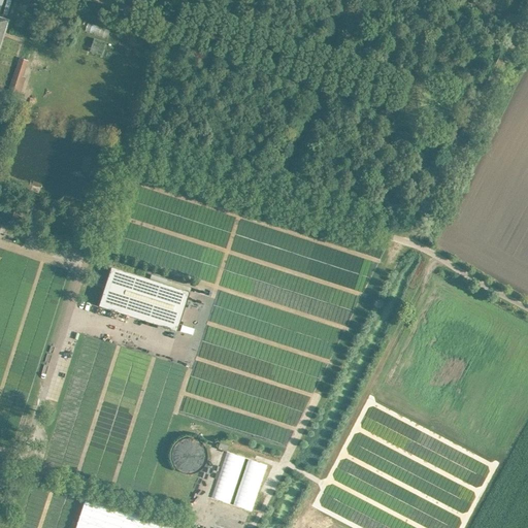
[(0,0),(0,46),(8,20),(0,17),(0,0)]
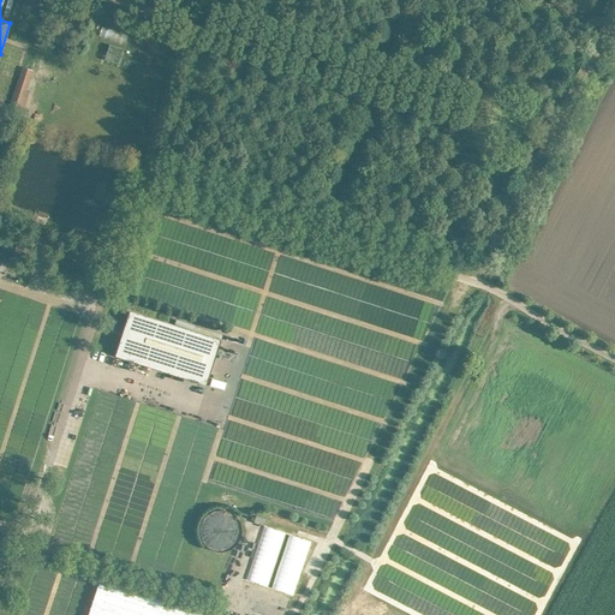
[(100,36),(125,43),(129,31),(103,25),(100,36)]
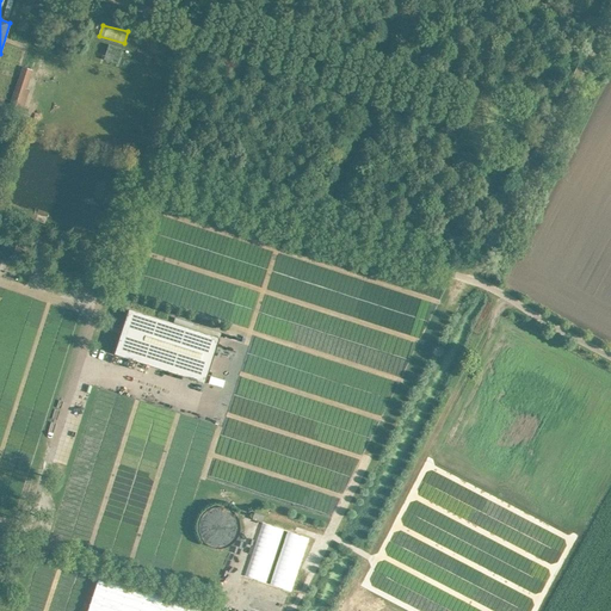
[(104,60),(118,63),(123,49),(109,44),(104,60)]
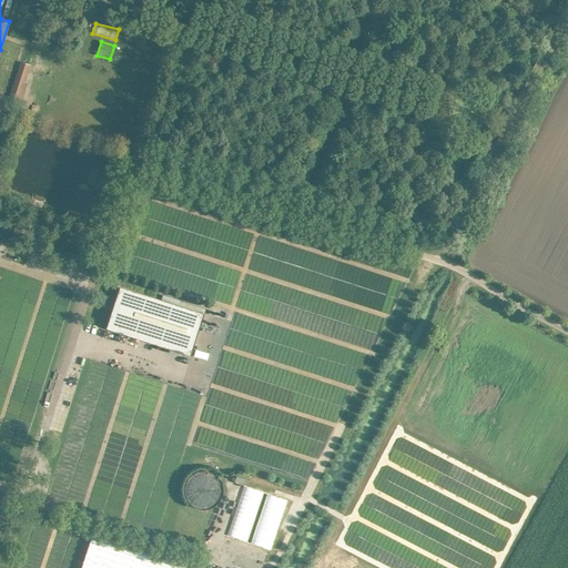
[(32,64),(20,61),(6,103),(18,107),(32,64)]
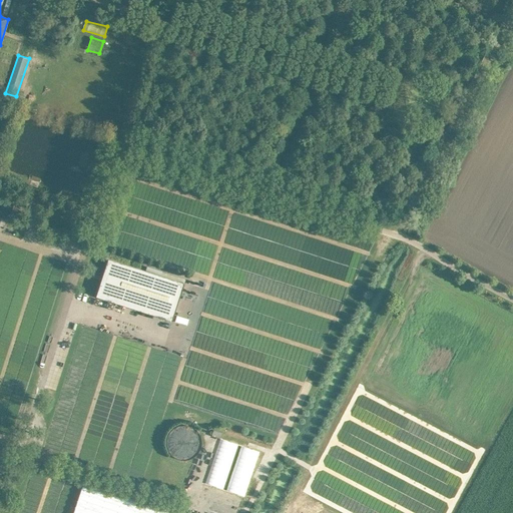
[(14,203),(3,200),(0,209),(0,217),(8,220),(14,203)]
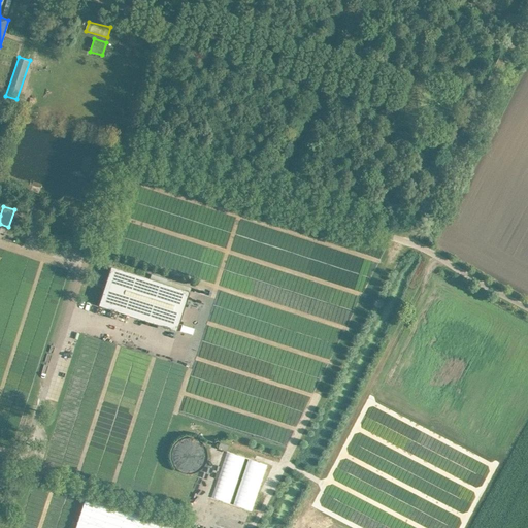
[(109,268),(97,306),(176,332),(189,294),(109,268)]
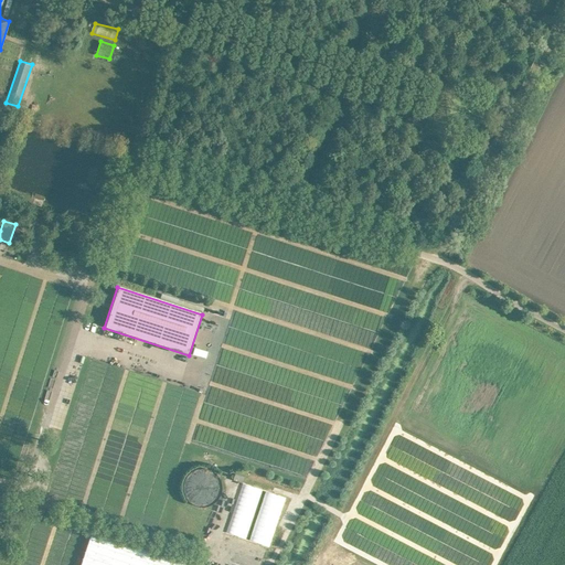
[(222,489),(222,484),(222,480),(221,477),(219,472),(216,470),(213,467),(210,466),(208,465),(202,465),(200,465),(194,466),(192,467),(189,470),(185,473),(184,477),(183,479),(182,484),(182,488),(183,492),(185,496),(188,498),(191,500),(193,502),(198,503),(201,504),(205,504),(209,503),(212,501),(215,499),(219,496),(221,492),(222,489)]
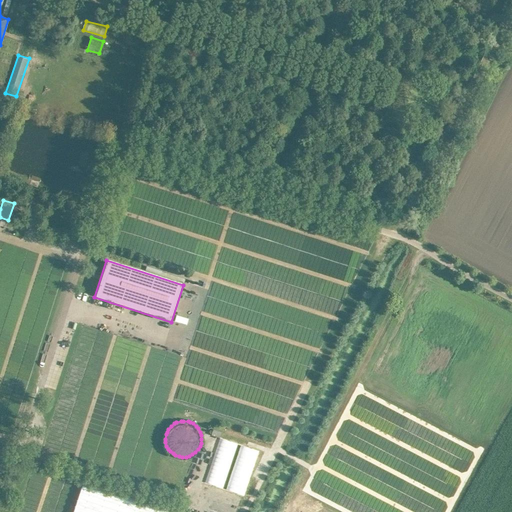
[(206,483),(223,488),(237,443),(219,437),(206,483)]
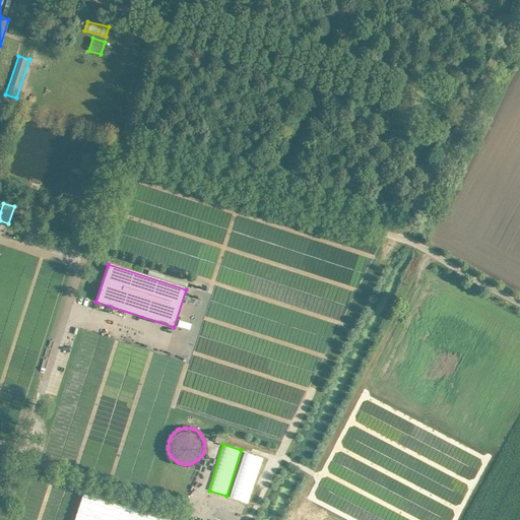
[(230,498),(248,503),(261,457),(244,451),(230,498)]
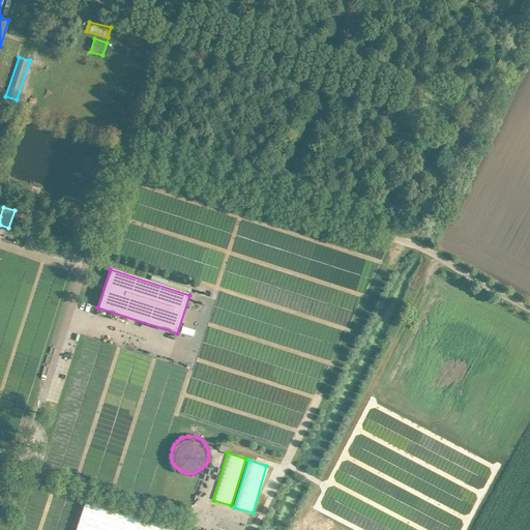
[(167,529),(85,503),(76,529),(167,529)]
